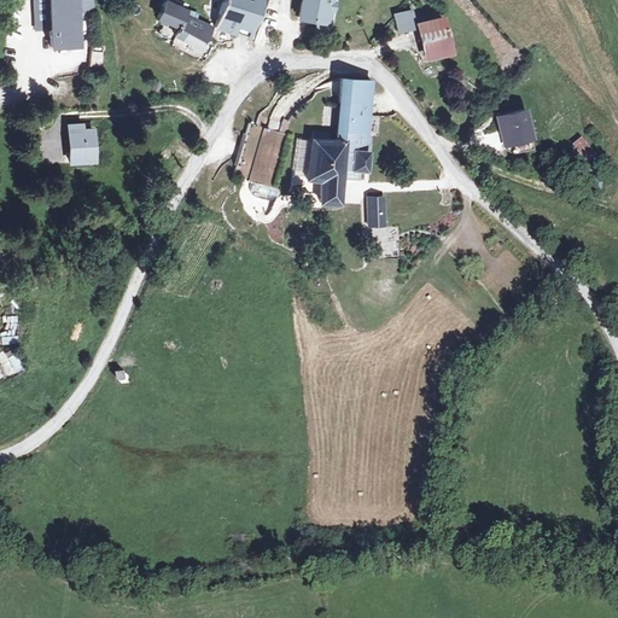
[(92,10),(92,0),(47,0),(51,47),(79,46),(76,10),(92,10)]
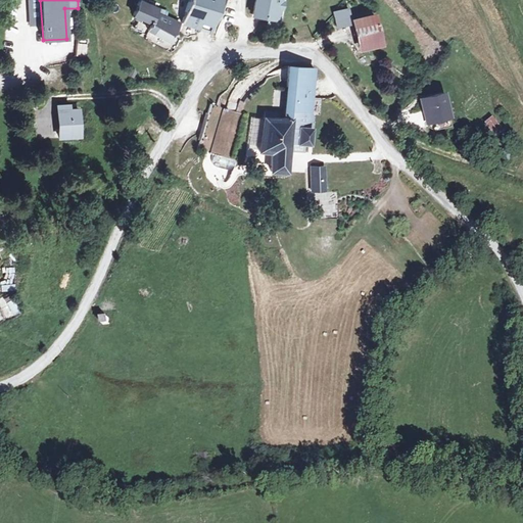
[(165,12),(146,4),(147,0),(139,0),(133,15),(150,24),(147,30),(170,42),(180,24),(164,16),(165,12)]
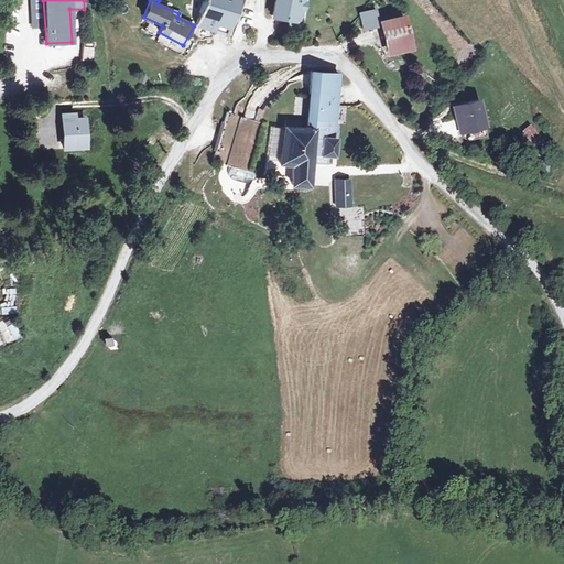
[(227,34),(239,0),(203,0),(195,24),(227,34)]
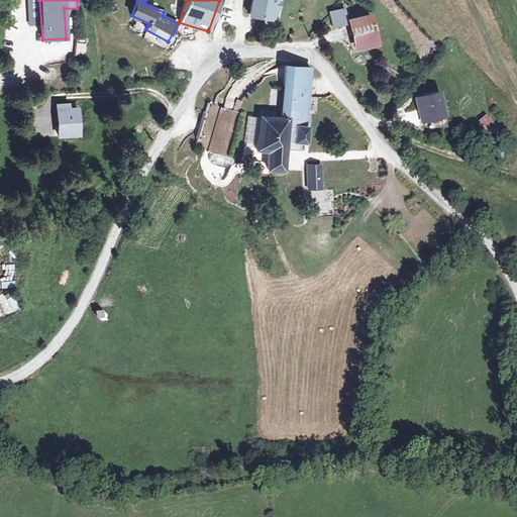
[(274,19),(277,0),(252,0),(249,14),(274,19)]
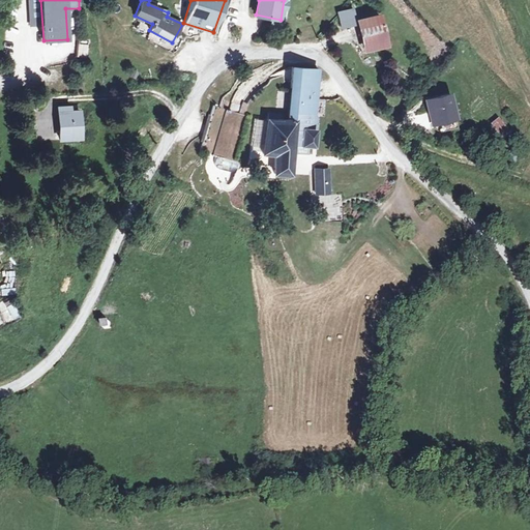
[(386,45),(378,15),(355,21),(352,8),(336,12),(341,27),(358,23),(364,50),(386,45)]
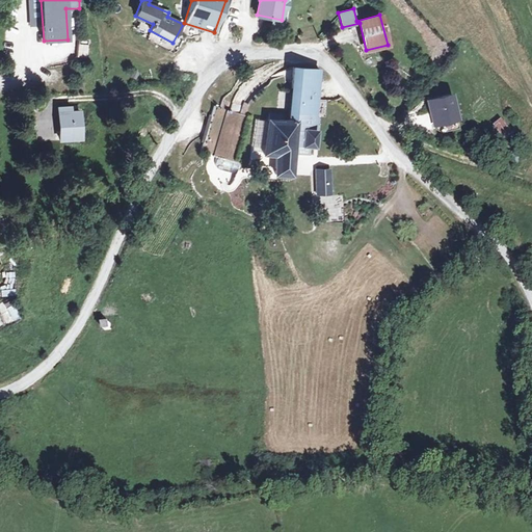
[(87,58),(88,45),(78,44),(77,57),(87,58)]
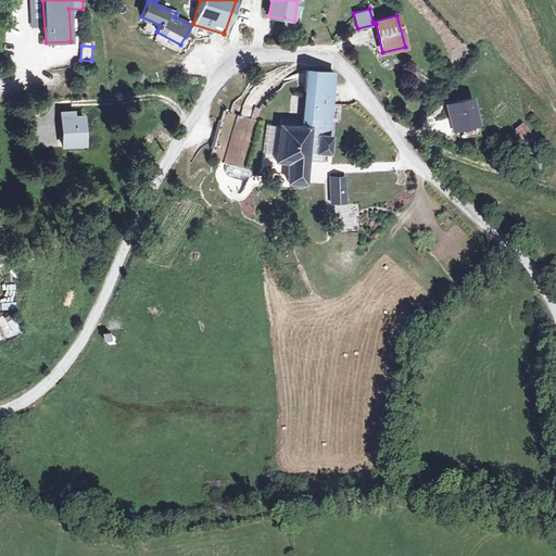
[(329,153),(331,122),(330,122),(333,73),(305,71),(304,91),(303,91),(300,126),(292,125),(292,118),(280,117),(279,124),(275,160),(289,161),(287,181),(304,182),(307,152),(329,153)]
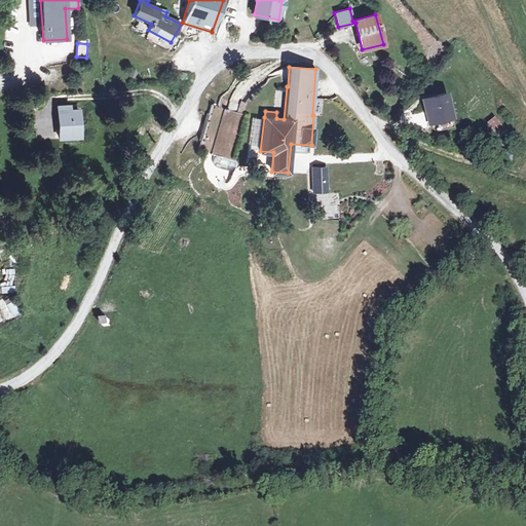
[(445,94),(423,100),(429,122),(445,118),(442,107),(448,105),(445,94)]
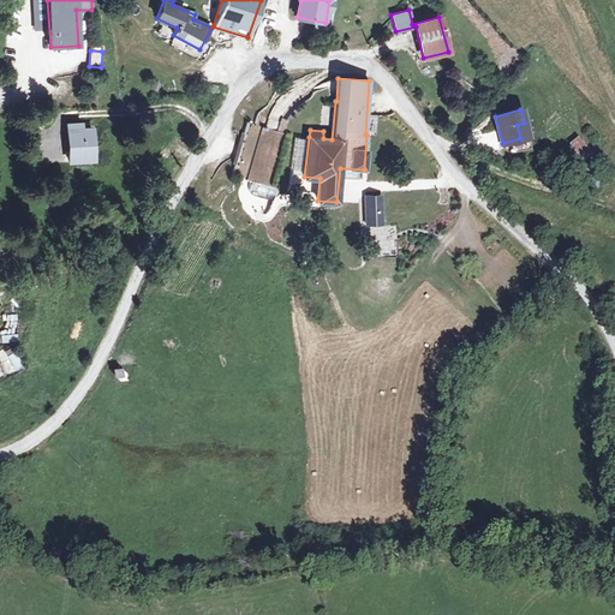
[(272,187),(287,135),(278,131),(280,123),(257,115),(255,125),(248,123),(231,175),(272,187)]
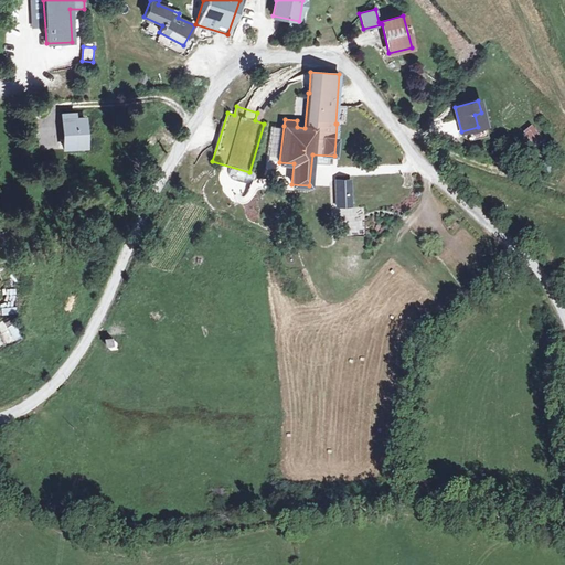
[(86,147),(85,118),(74,119),(74,114),(62,115),(64,149),(86,147)]
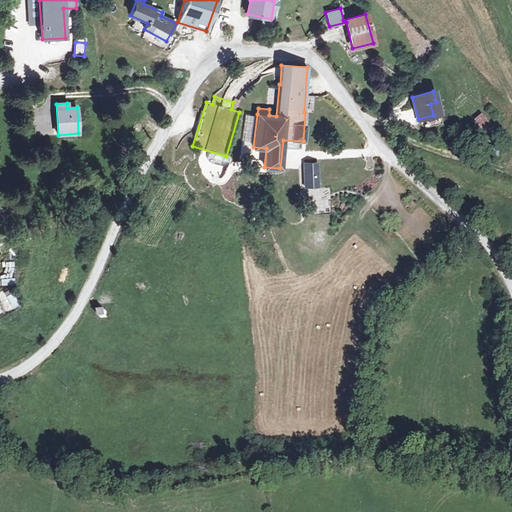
[(493,128),(484,117),(478,121),(487,133),(493,128)]
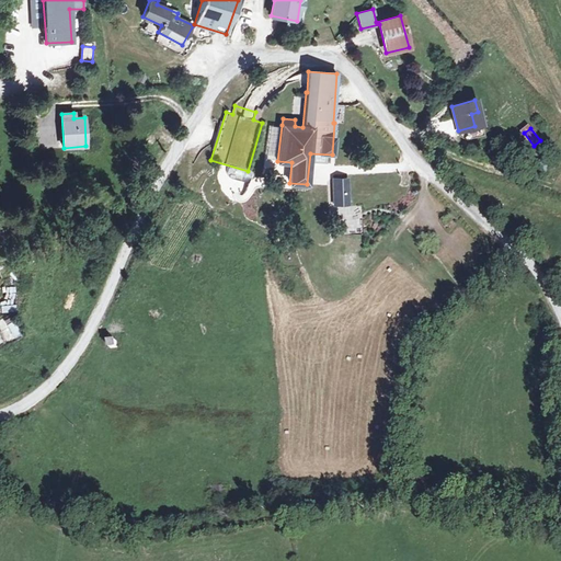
[(347,204),(347,180),(333,180),(334,204),(347,204)]
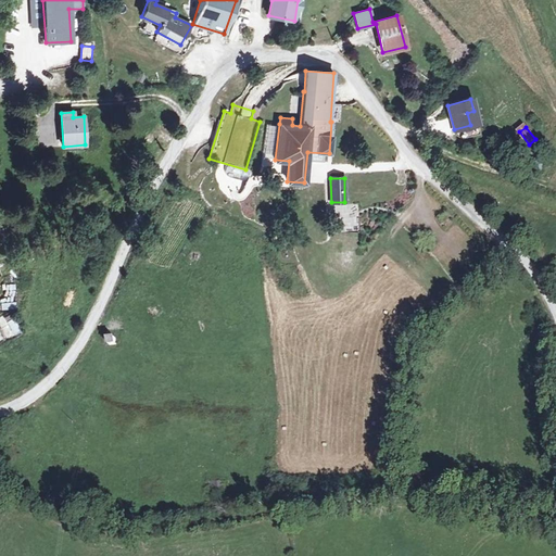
[(14,316),(5,319),(11,335),(21,330),(14,316)]
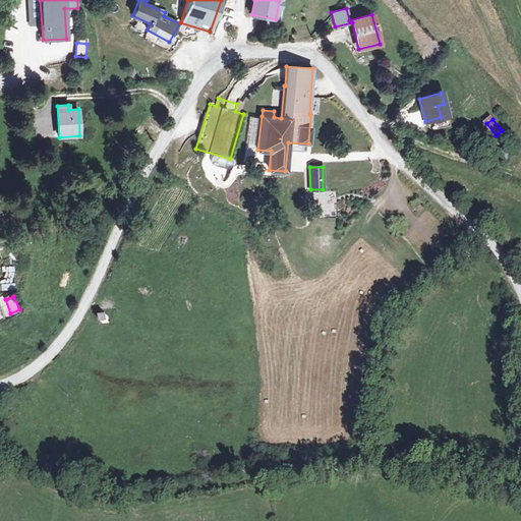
[(194,456),(195,466),(211,466),(211,455),(194,456)]
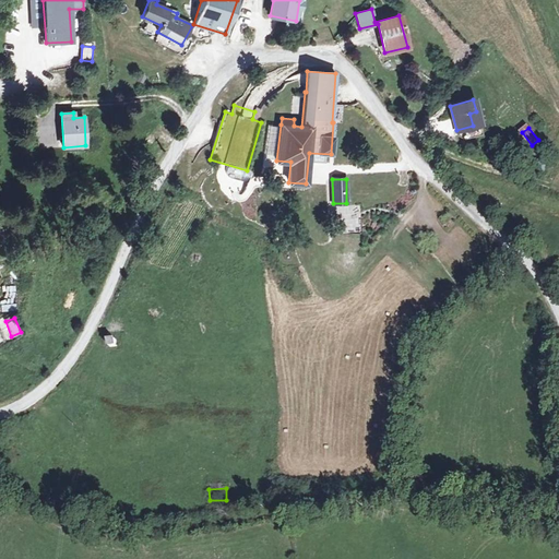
All buildings are outlined.
